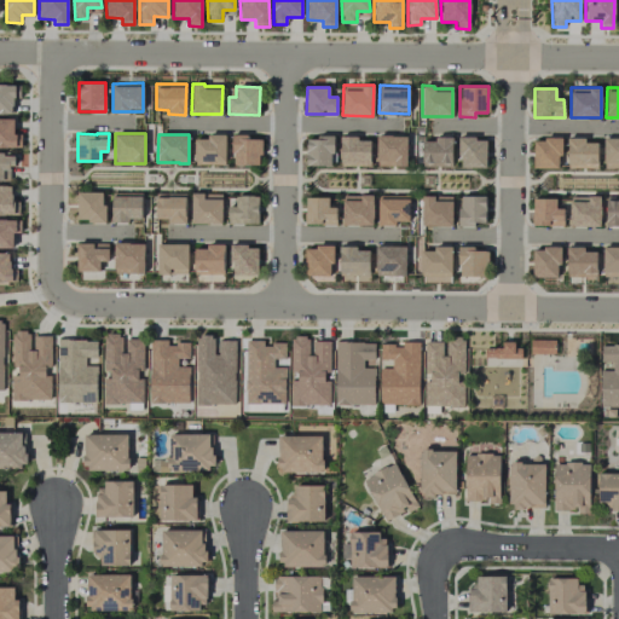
[(376,166),(406,166),(406,136),(376,136),(376,166)]
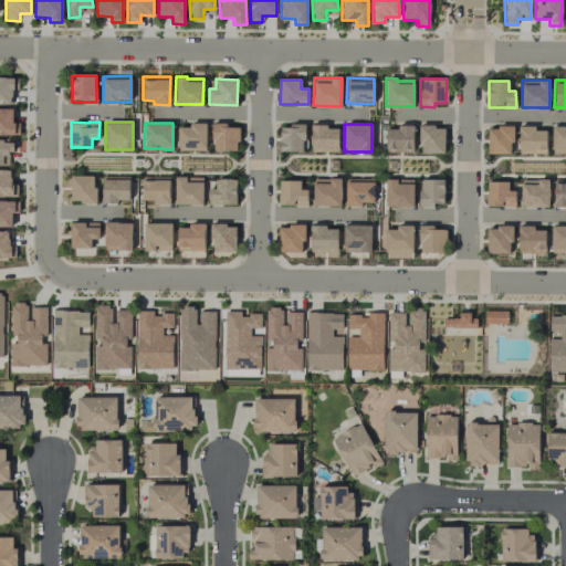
[(178,125),(178,150),(206,150),(206,125),(178,125)]
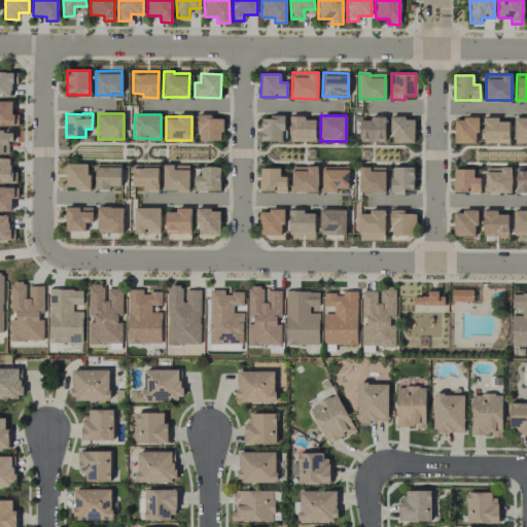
[(198,140),(221,140),(222,116),(198,116),(198,140)]
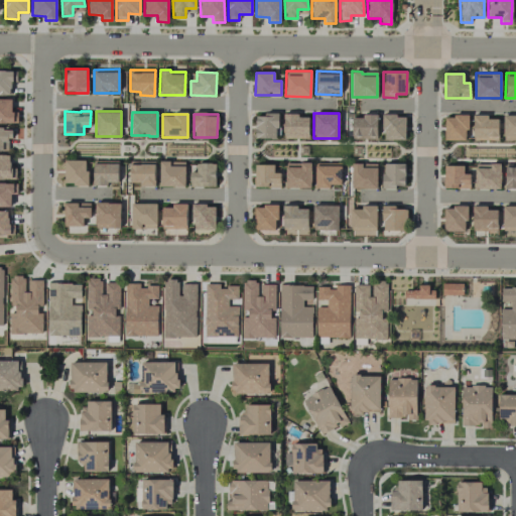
[(276,138),(277,114),(255,114),(255,138),(276,138)]
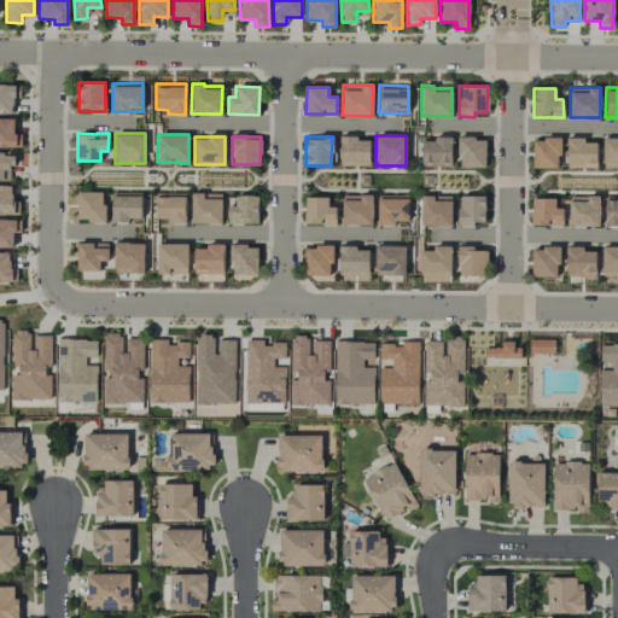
[(369,138),(339,138),(339,165),(369,165),(369,138)]
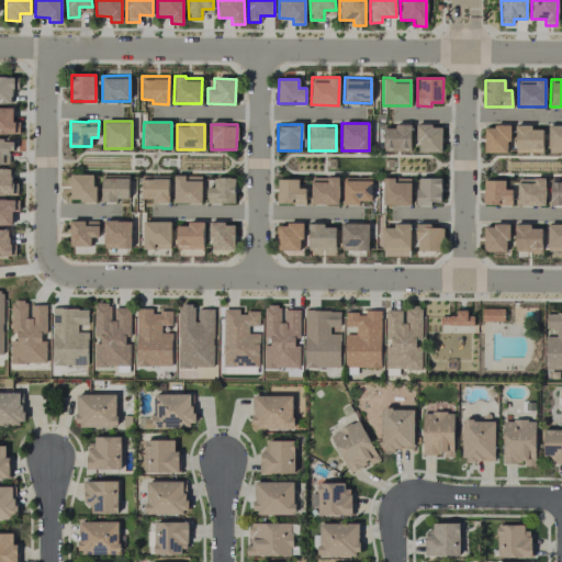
[(382,149),(409,150),(411,126),(383,125),(382,149)]
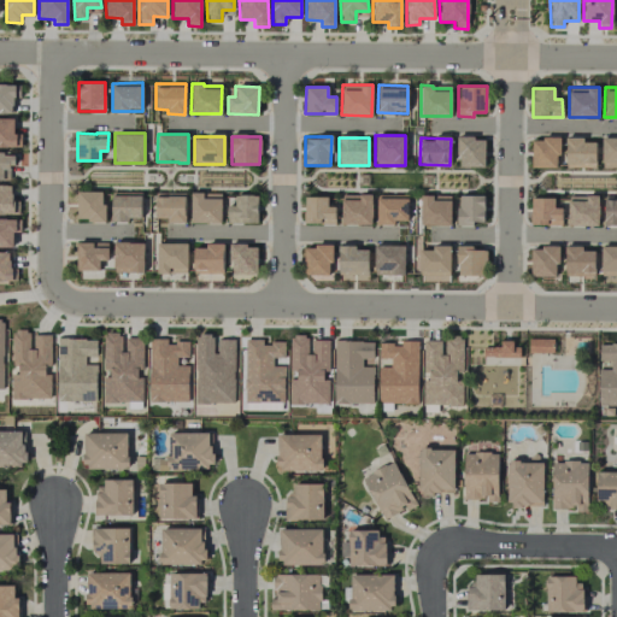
[(483,168),(485,137),(458,137),(457,168),(483,168)]
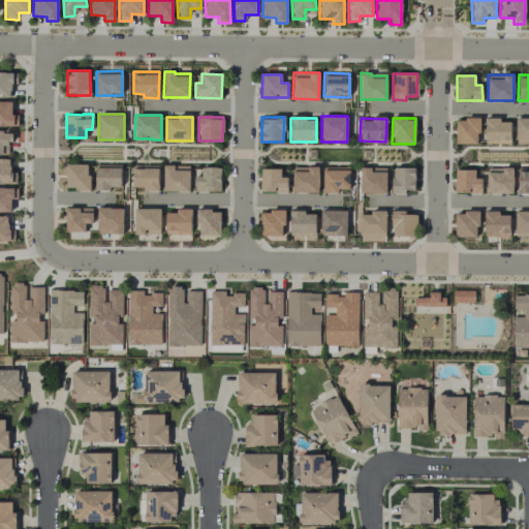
[(528,118),(516,118),(515,144),(528,144),(528,118)]
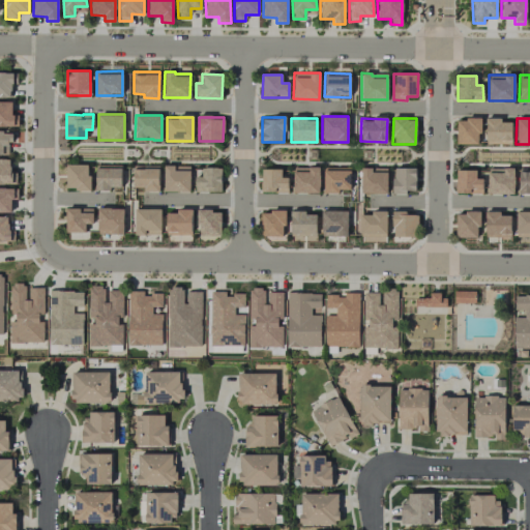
[(479,119),(457,119),(457,144),(479,144),(479,119)]
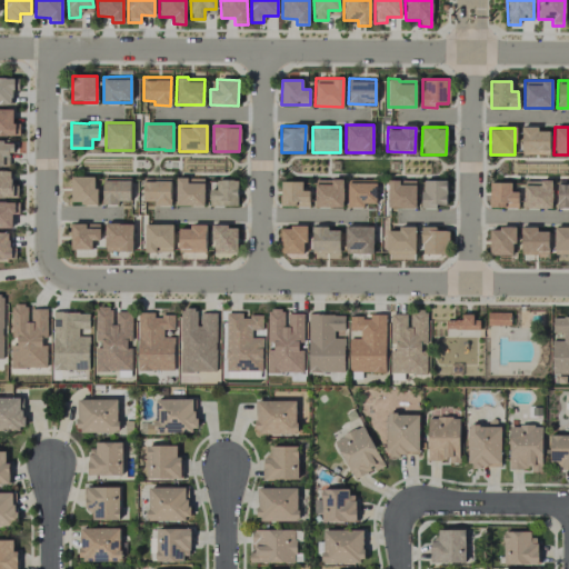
[(548,128),(521,128),(521,155),(548,155),(548,128)]
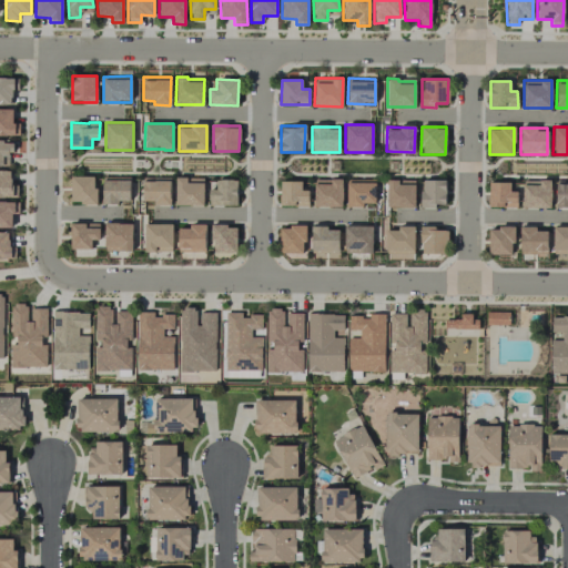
[(95,176),(71,175),(70,203),(94,204),(95,176)]
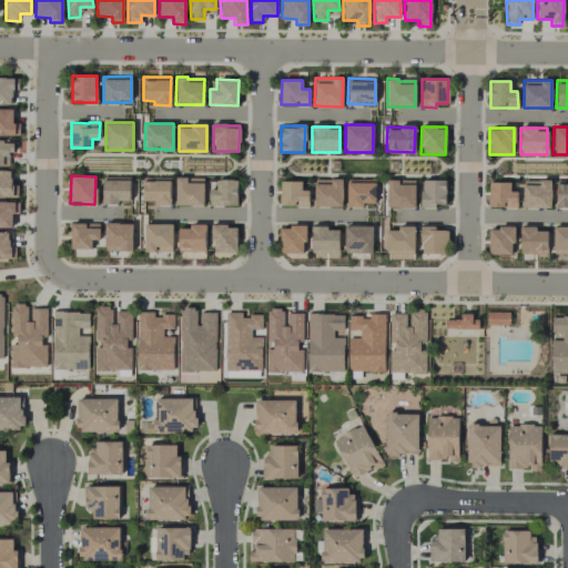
[(102,204),(119,204),(119,201),(129,201),(130,178),(102,176),(102,204)]
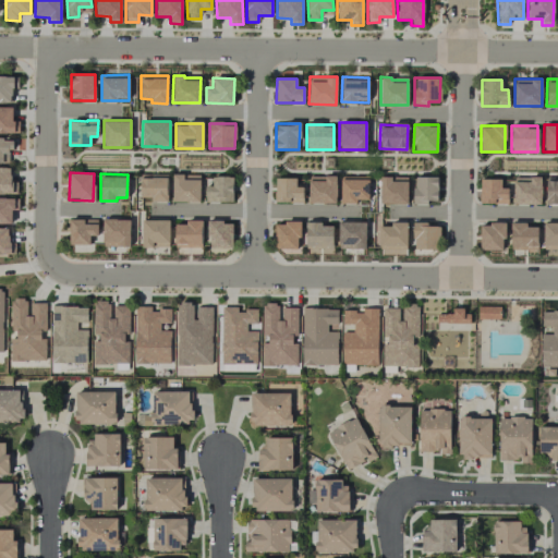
[(167,174),(141,173),(140,199),(167,201),(167,174)]
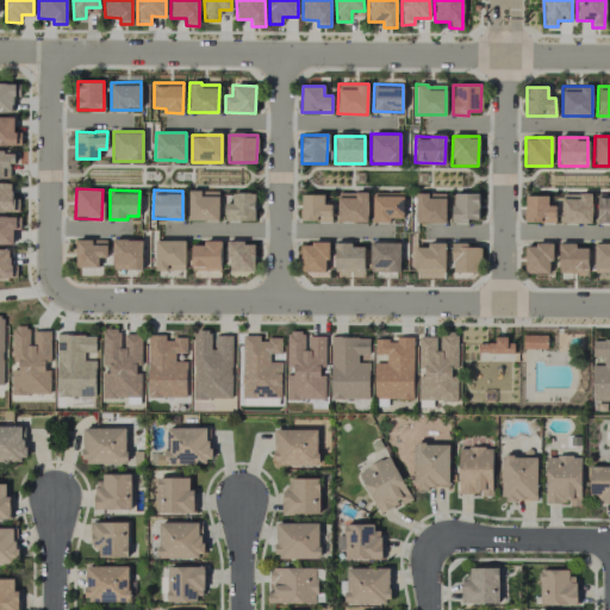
[(218,221),(218,193),(200,193),(200,190),(188,190),(188,221),(218,221)]
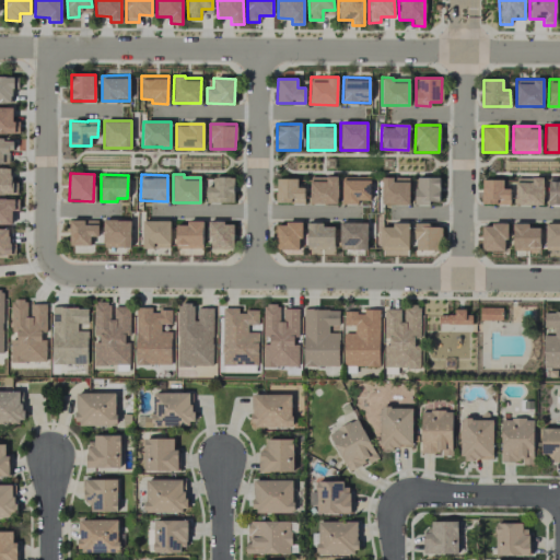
[(337,176),(310,176),(308,203),(337,203),(337,176)]
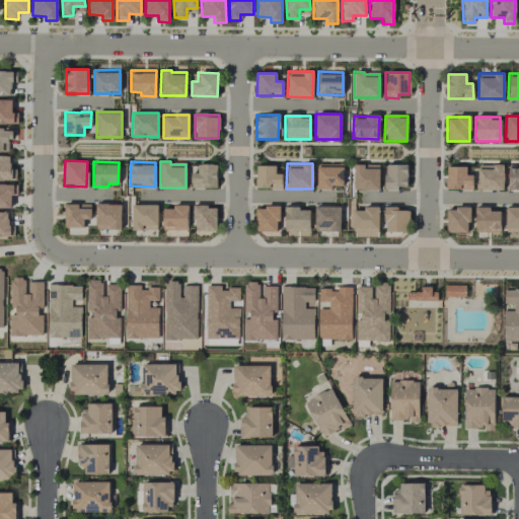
[(316,190),(331,190),(332,186),(342,186),(343,164),(316,163),(316,190)]
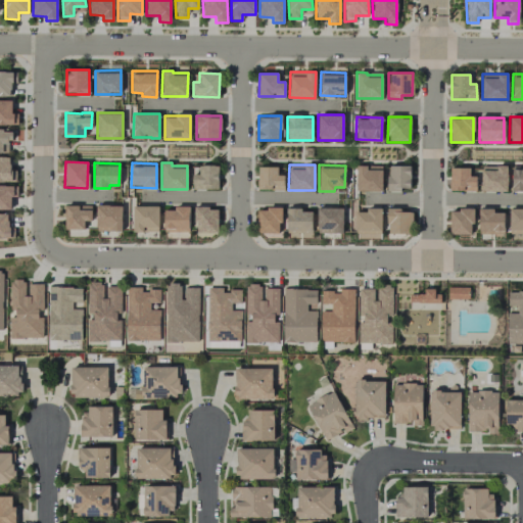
[(381,191),(381,165),(370,165),(370,164),(355,165),(355,191),(381,191)]
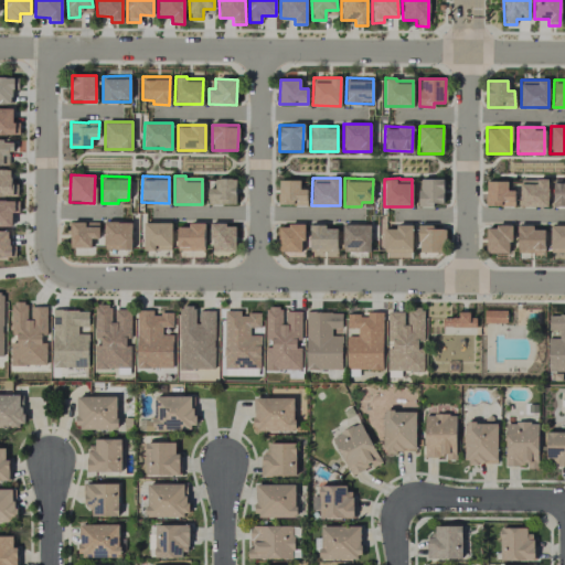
[(236,179),(214,179),(214,188),(208,188),(208,204),(235,204),(236,179)]
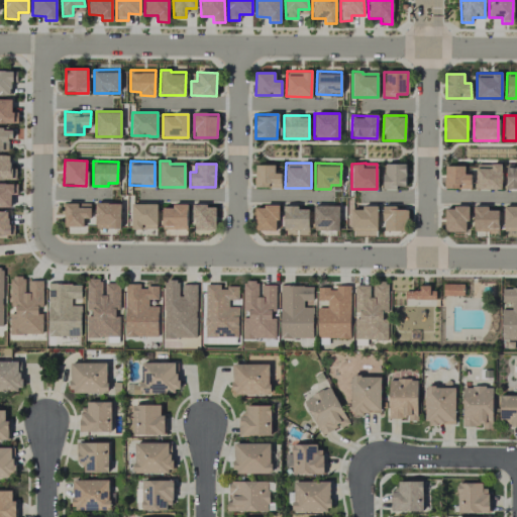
[(405,164),(383,164),(383,188),(395,189),(395,186),(405,186),(405,164)]
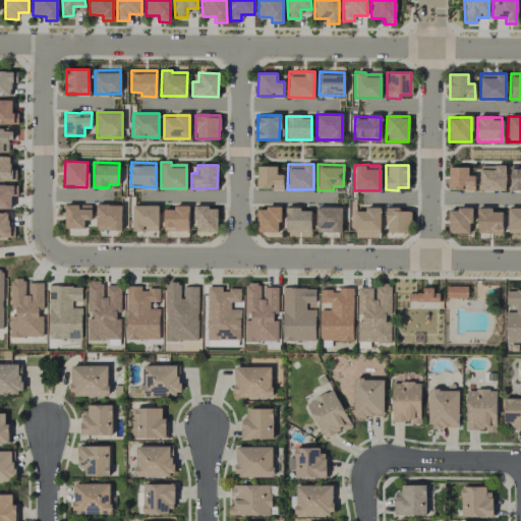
[(505,190),(505,165),(479,165),(479,190),(505,190)]
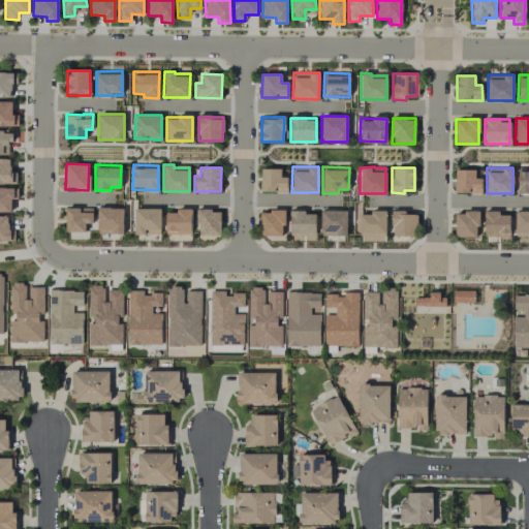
[(528,167),(518,168),(517,193),(528,193),(528,167)]
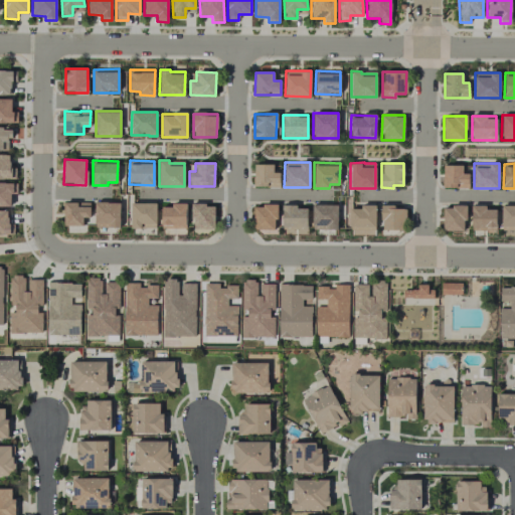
[(253,186),(279,187),(280,172),(273,172),(274,164),(253,164),(253,186)]
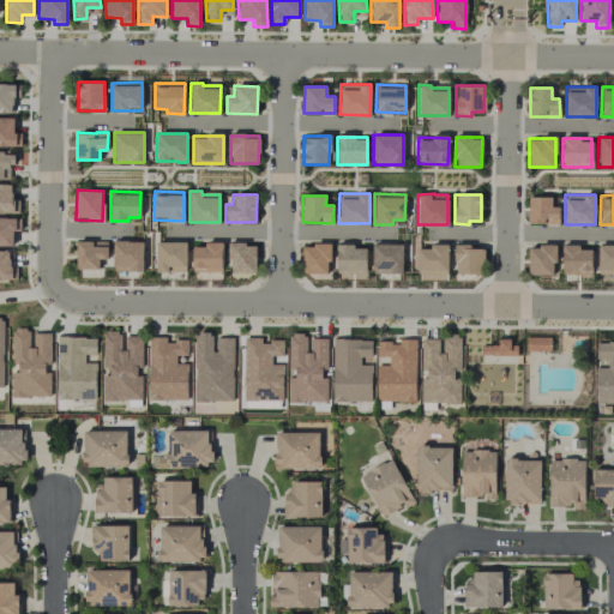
[(529,224),(559,224),(559,206),(551,206),(551,196),(528,197),(529,224)]
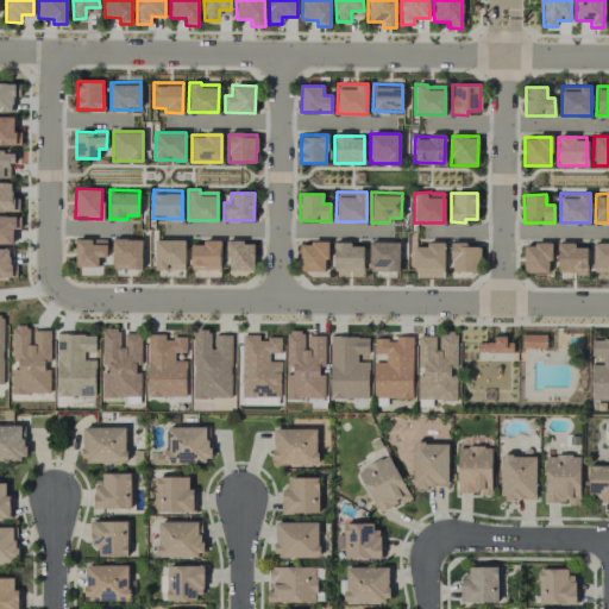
[(98,268),(98,257),(106,257),(106,239),(76,239),(75,267),(98,268)]
